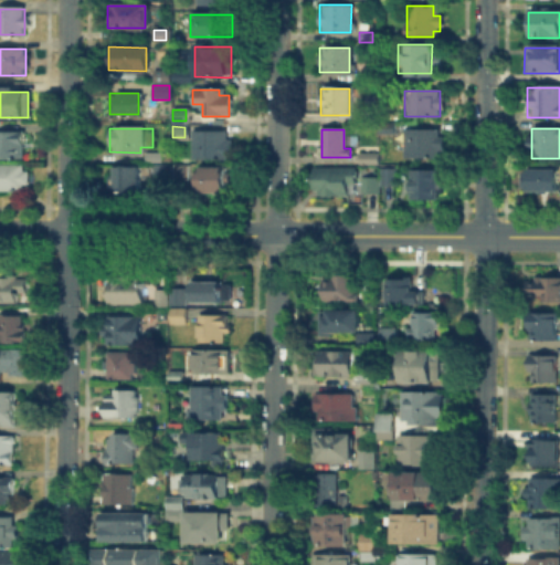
[(434,131),(434,137),(441,137),(441,148),(434,148),(434,158),(401,158),(401,131),(434,131)]
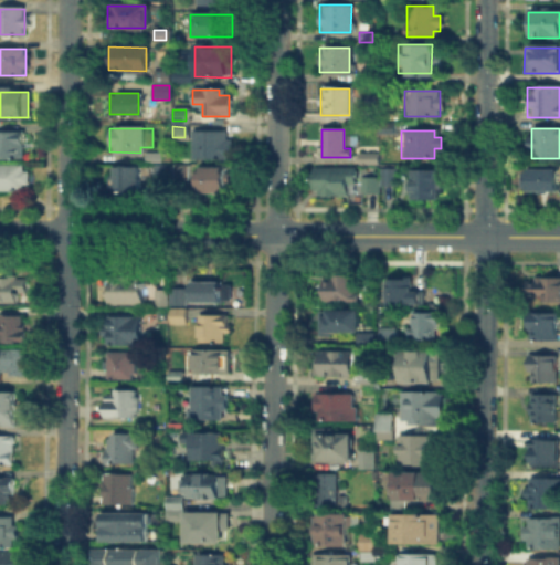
[(223,132),(223,142),(228,142),(228,155),(223,155),(223,160),(190,159),(190,132),(223,132)]
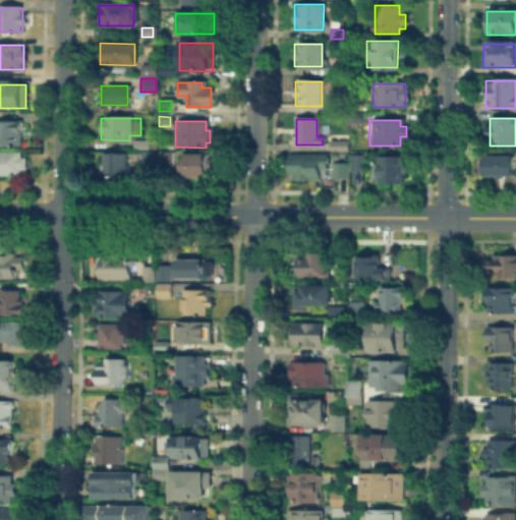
[(0,123),(19,123),(19,145),(0,145),(0,123)]
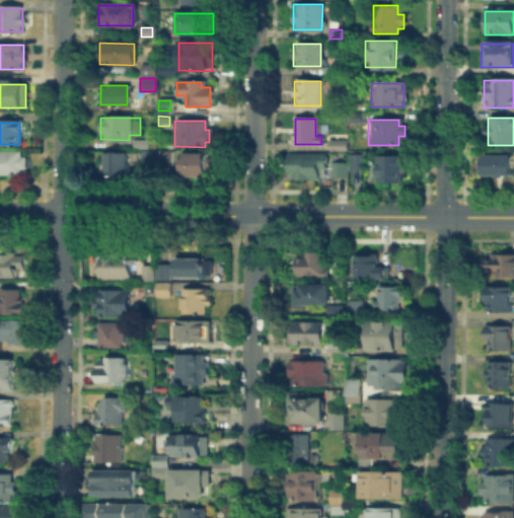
[(328,138),(344,138),(344,150),(328,150),(328,138)]
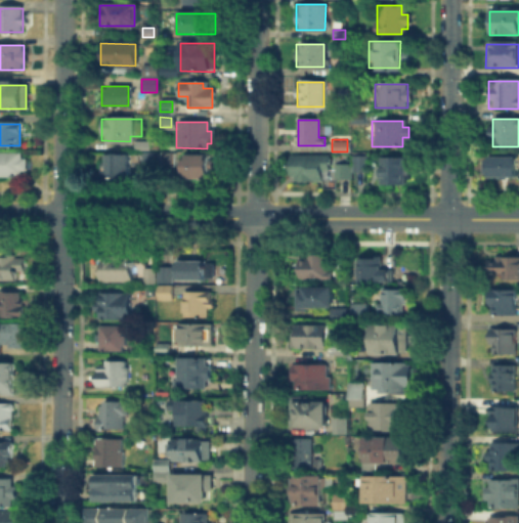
[(132,148),(132,140),(147,140),(147,148),(132,148)]
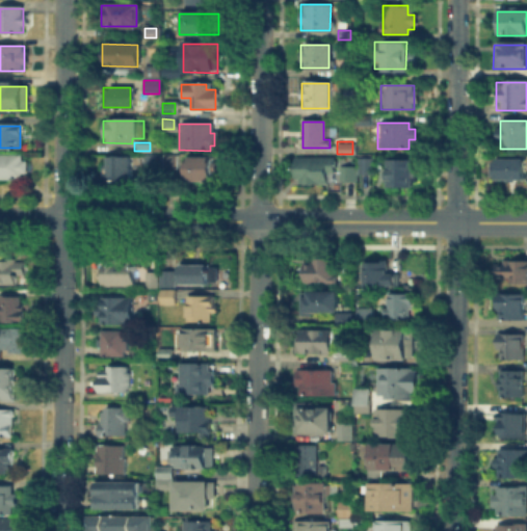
[(0,152),(17,153),(17,159),(24,159),(24,171),(17,171),(17,179),(0,179),(0,152)]
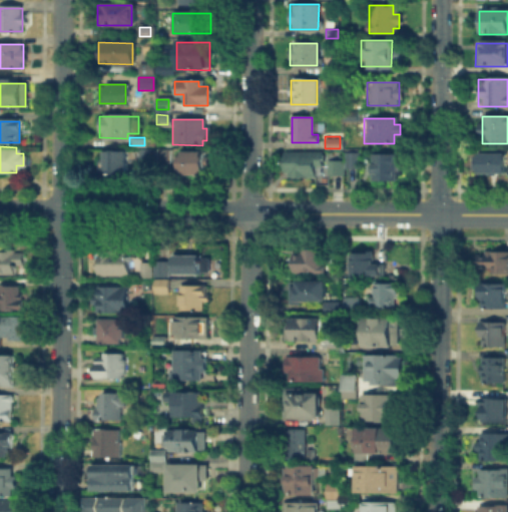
[(136,161),(136,148),(145,148),(145,161),(136,161)]
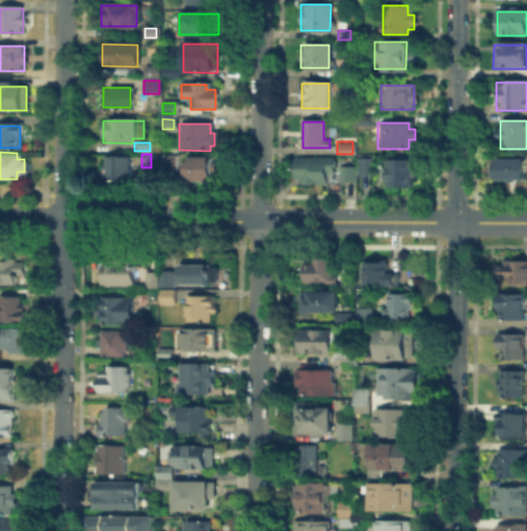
[(164,165),(164,154),(174,154),(174,165),(164,165)]
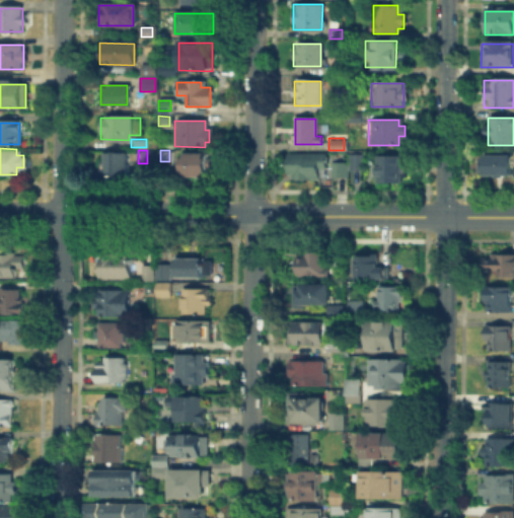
[(106,162),(106,154),(126,154),(126,176),(98,175),(98,161),(106,162)]
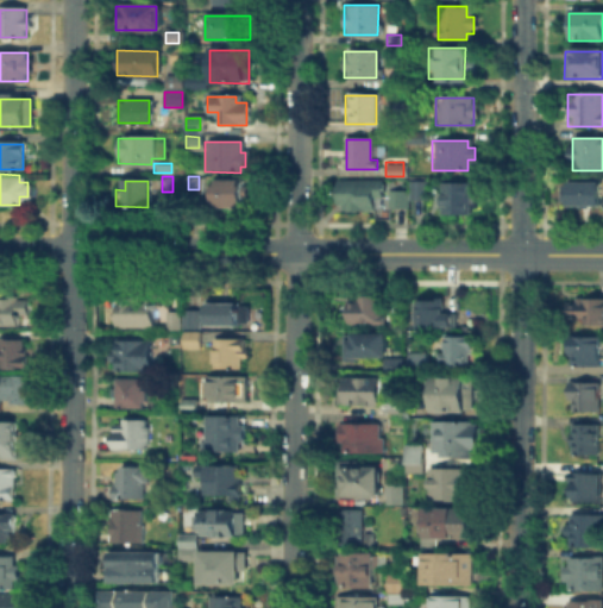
[(209,208),(209,181),(242,181),(242,208),(209,208)]
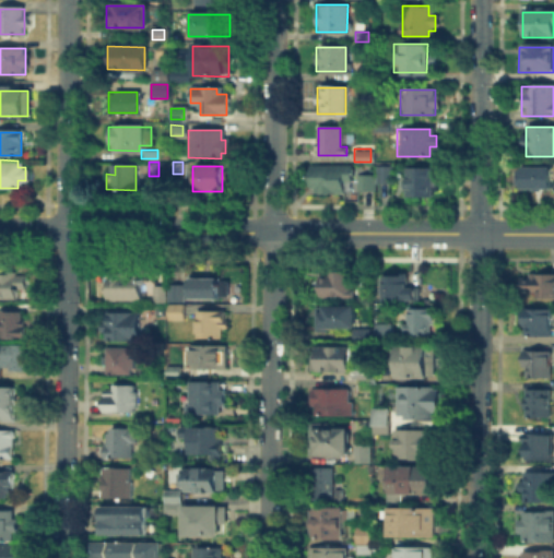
[(307,194),(307,166),(350,166),(350,194),(307,194)]
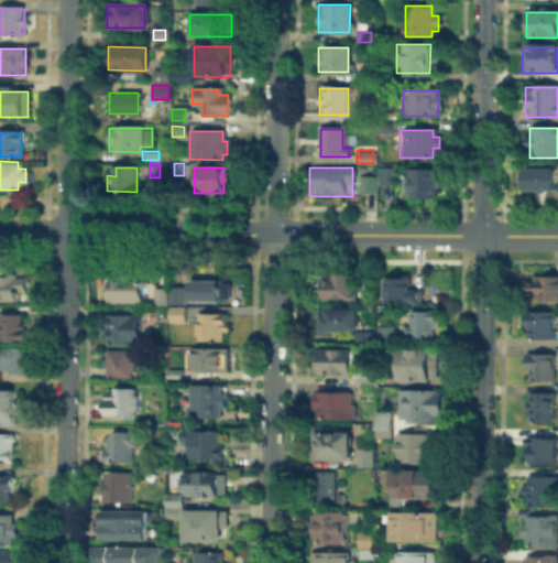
[(405,199),(405,170),(434,170),(434,199),(405,199)]
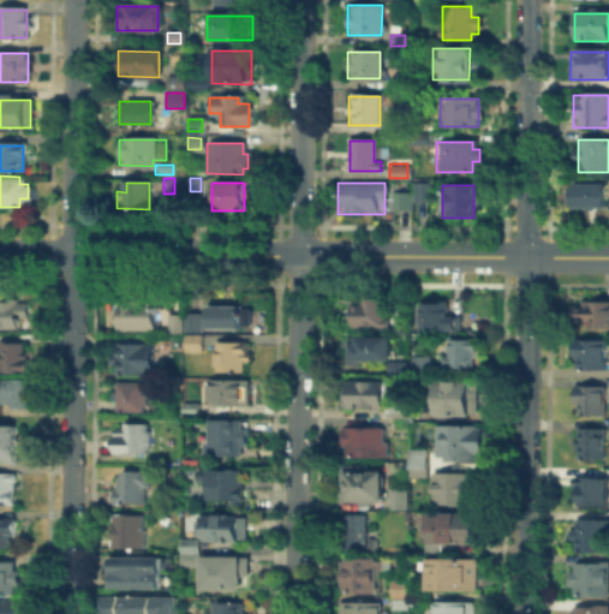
[(413,201),(413,186),(425,186),(425,201),(413,201)]
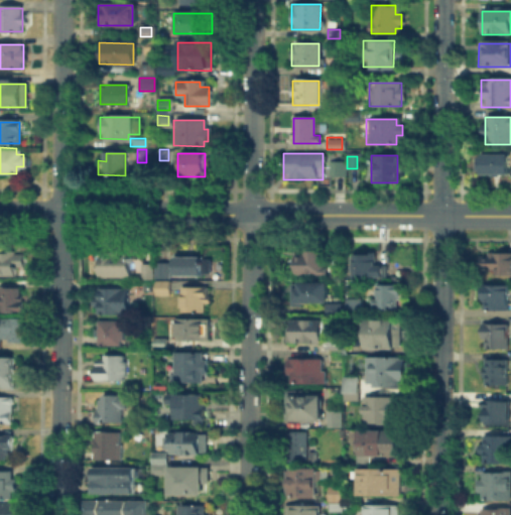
[(475,156),(506,156),(506,173),(475,172),(475,156)]
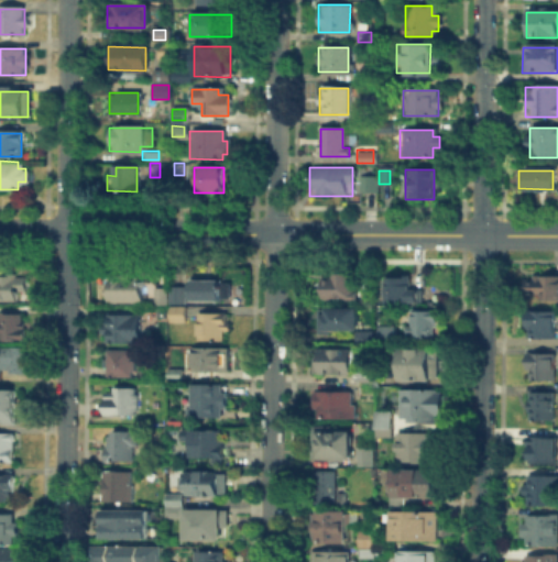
[(359,193),(360,177),(372,177),(372,193),(359,193)]
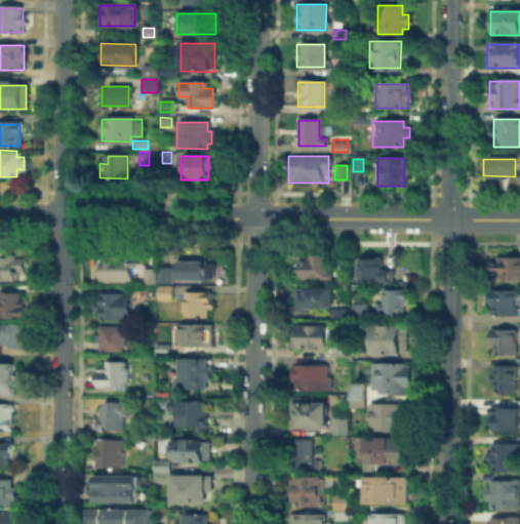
[(111,253),(111,256),(128,256),(128,279),(95,279),(95,256),(98,256),(98,253),(111,253)]
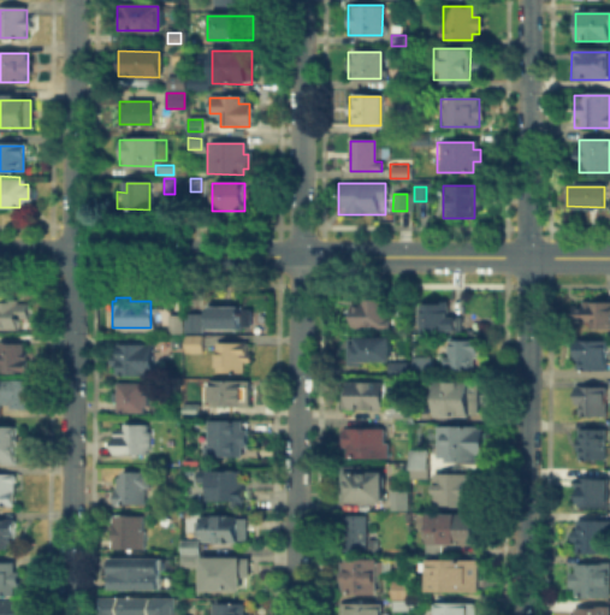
[(585,319),(567,319),(567,302),(576,302),(576,297),(586,297),(586,299),(609,299),(609,325),(585,325),(585,319)]
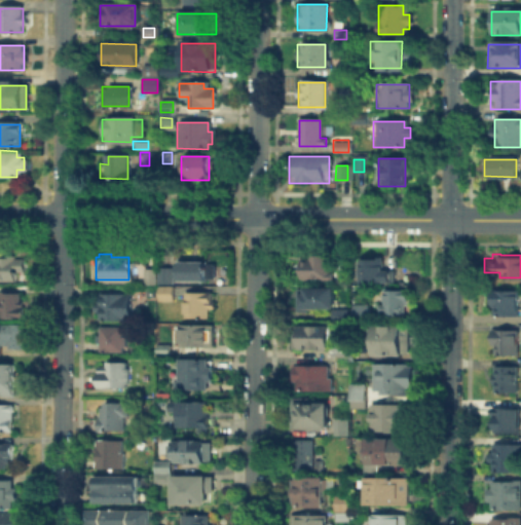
[(330,279),(301,279),(301,264),(312,264),(312,255),(330,255),(330,279)]
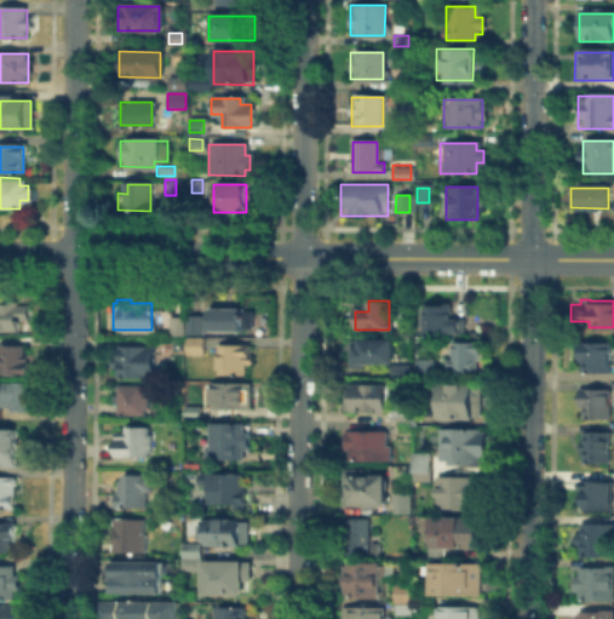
[(239,304),(239,308),(248,308),(250,325),(239,325),(239,328),(204,328),(204,304),(239,304)]
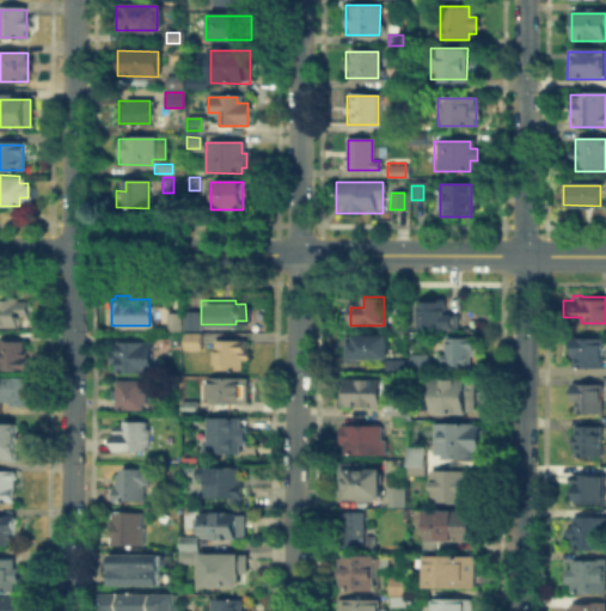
[(16,327),(0,325),(0,301),(25,301),(24,315),(16,315),(16,327)]
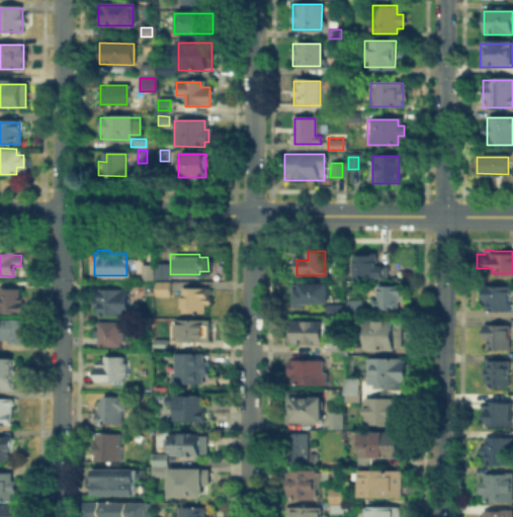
[(354,256),(375,257),(375,266),(383,266),(383,278),(354,278),(354,256)]
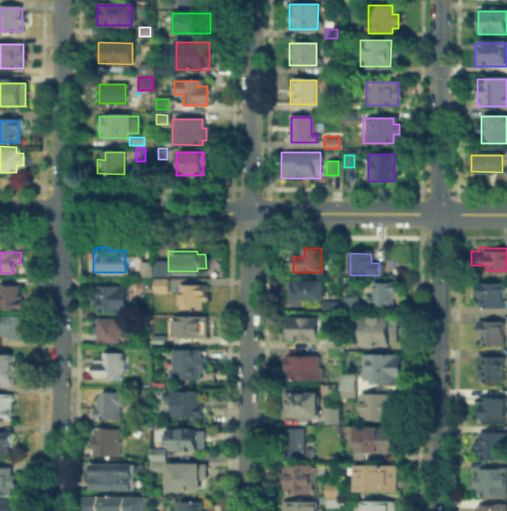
[(149,273),(149,258),(164,258),(164,273),(149,273)]
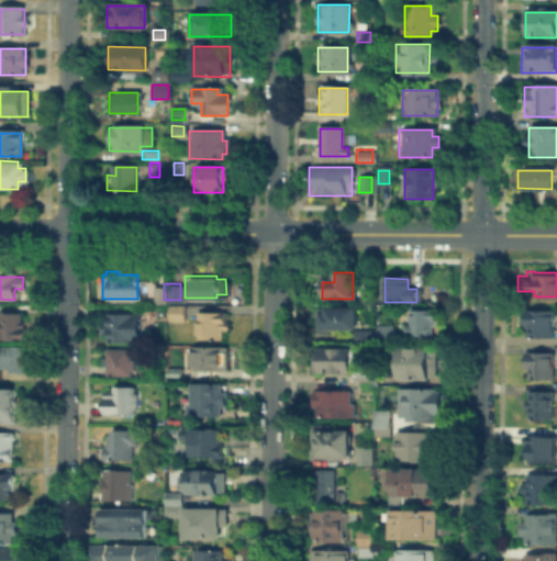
[(148,300),(148,284),(162,284),(162,300),(148,300)]
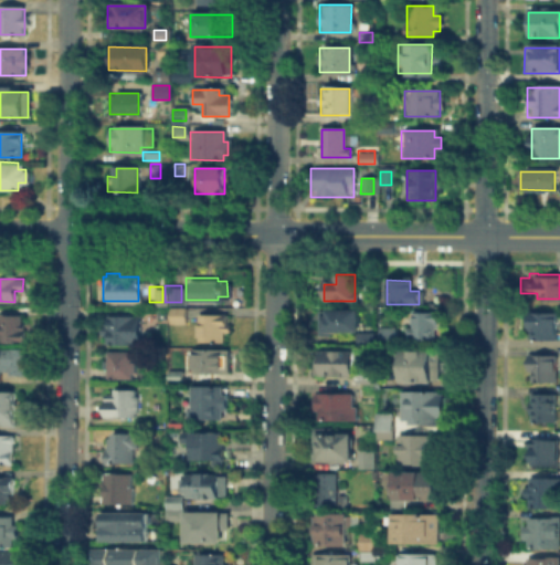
[(165,321),(165,304),(182,304),(182,321),(165,321)]
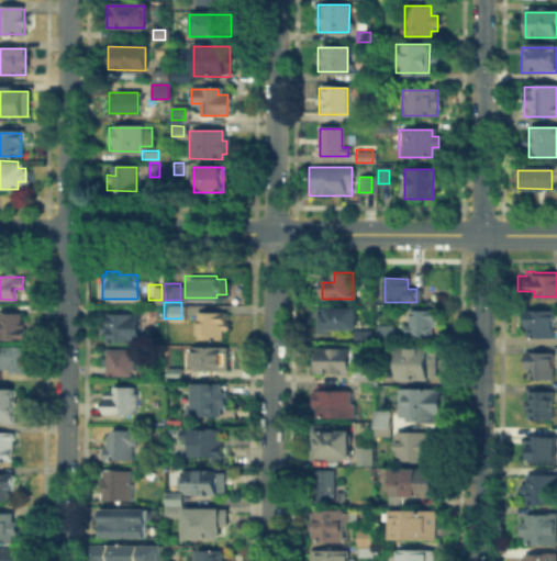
[(160,314),(152,314),(152,305),(160,305),(160,314)]
